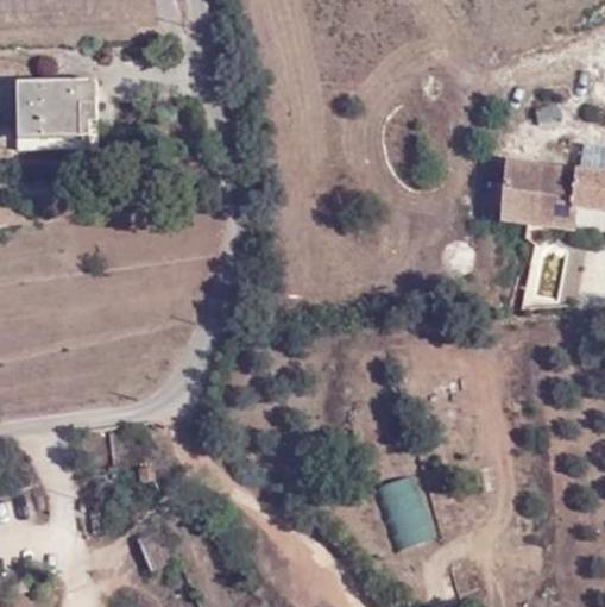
[(93,81),(17,82),(17,138),(88,137),(88,123),(77,123),(77,104),(94,104),(93,81)]
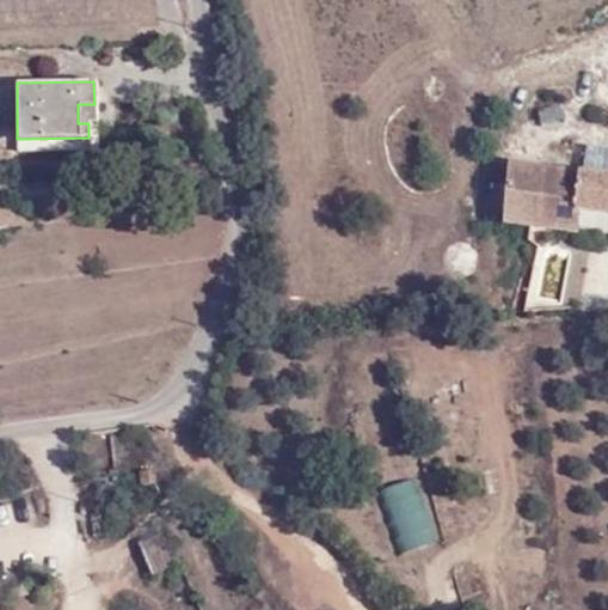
[(94,123),(94,104),(78,104),(78,123),(88,123),(94,123)]
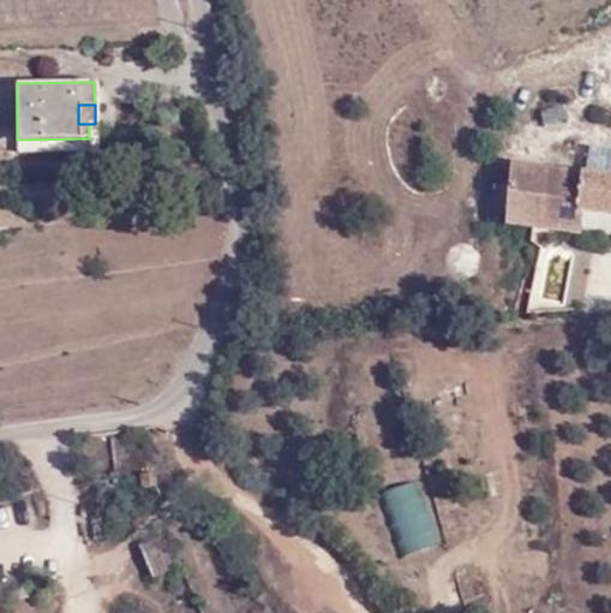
[(89,138),(17,140),(18,153),(89,153),(89,138)]
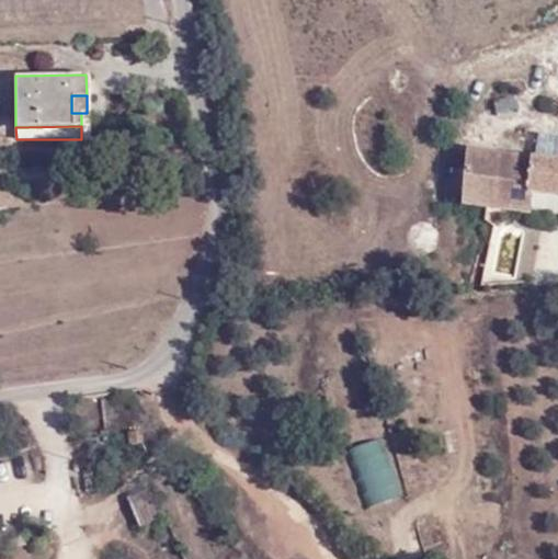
[(557,138),(535,136),(532,158),(557,161),(557,138)]
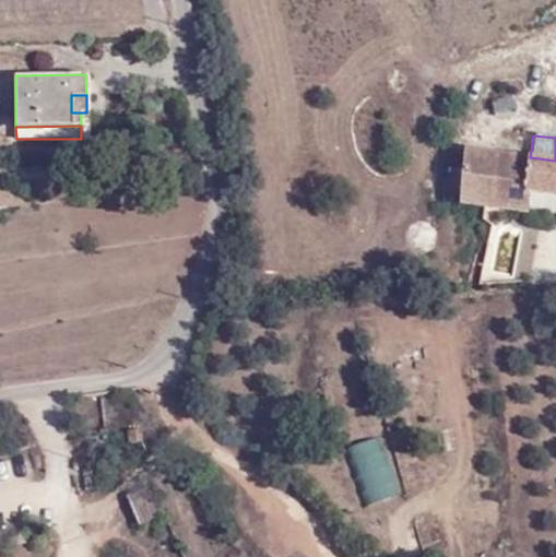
[(555,193),(555,161),(530,157),(464,150),(458,202),(525,210),(528,191),(555,193)]
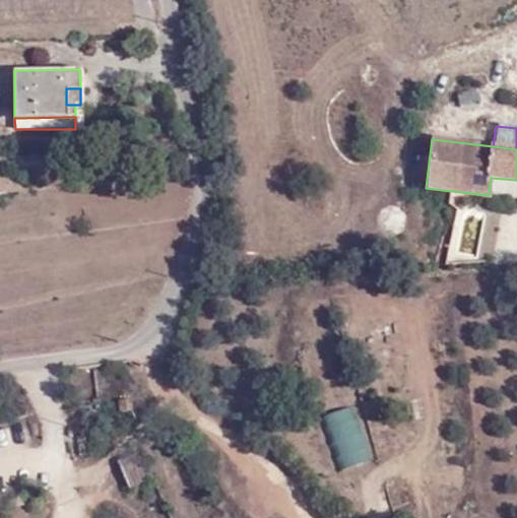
[(130,410),(129,398),(117,399),(119,410),(130,410)]
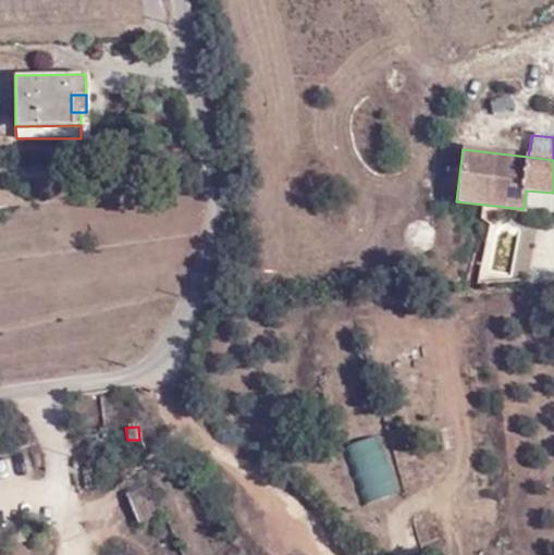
[(357,500),(390,489),(370,431),(337,443),(357,500)]
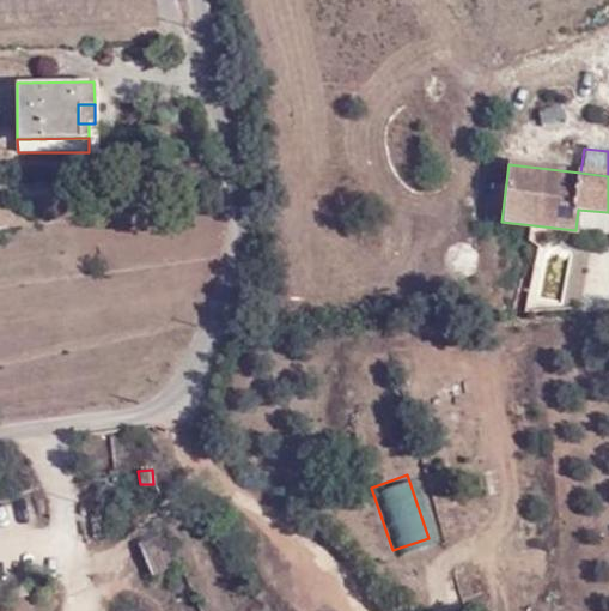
[(176,562),(164,534),(138,544),(150,573),(176,562)]
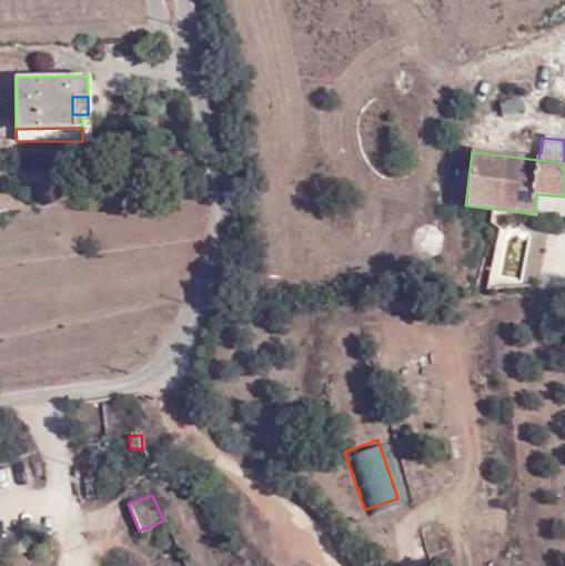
All buildings are outlined.
